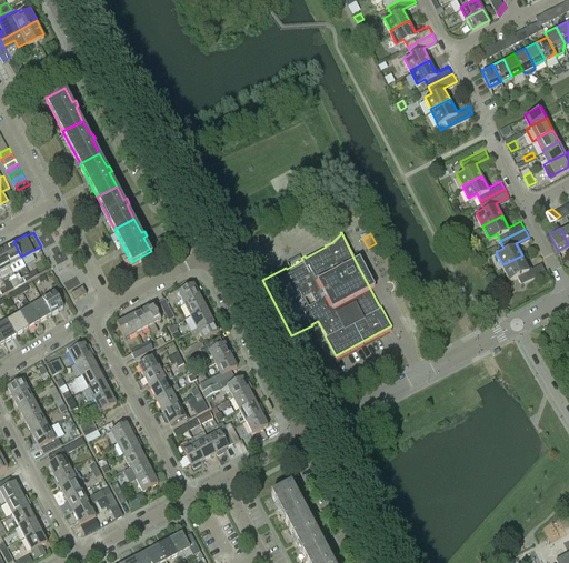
[(13,241),(1,247),(10,262),(21,257),(13,241)]
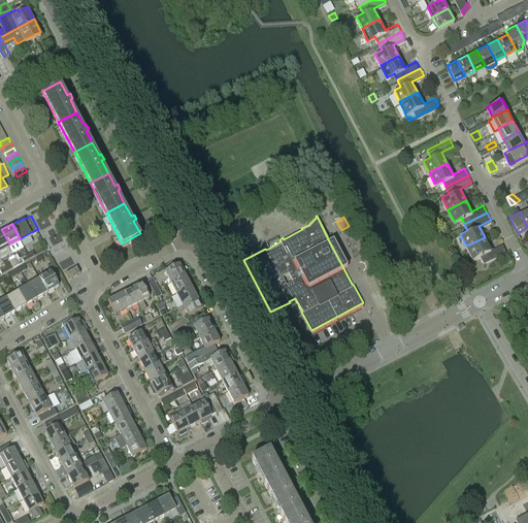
[(0,249),(9,243),(1,229),(0,230),(0,249)]
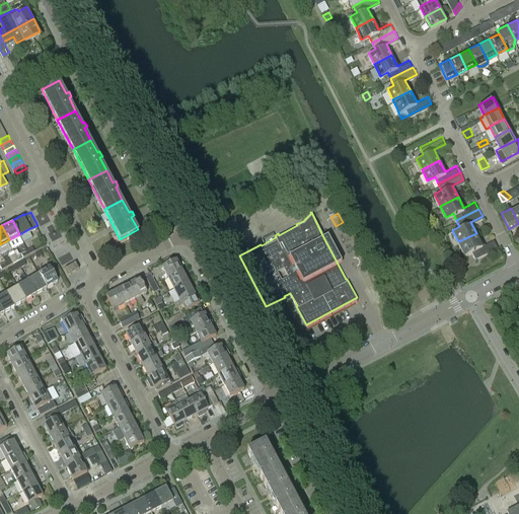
[(93,237),(98,248),(108,243),(103,233),(93,237)]
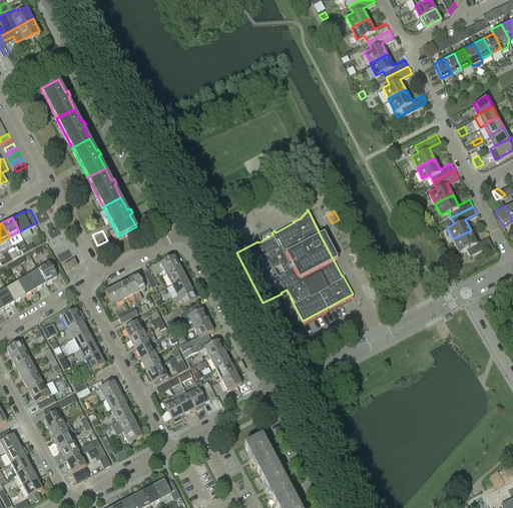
[(471,230),(453,238),(459,249),(466,246),(469,254),(491,242),(488,235),(476,241),(471,230)]
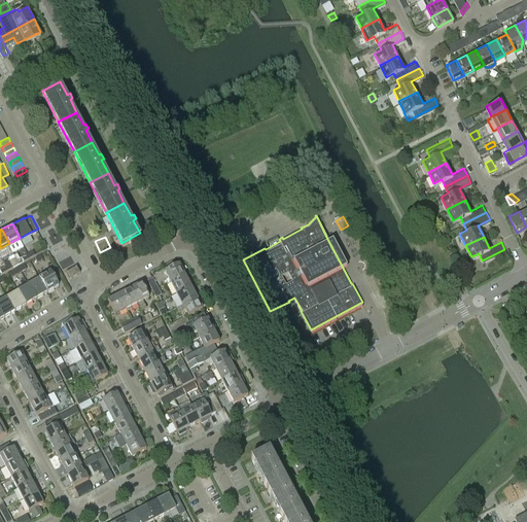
[(27,250),(15,256),(19,261),(29,254),(27,250)]
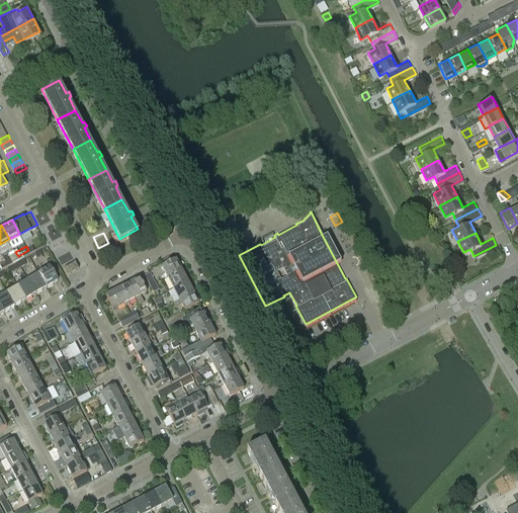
[(18,256),(15,252),(11,254),(8,250),(2,253),(5,258),(5,257),(7,262),(18,256)]
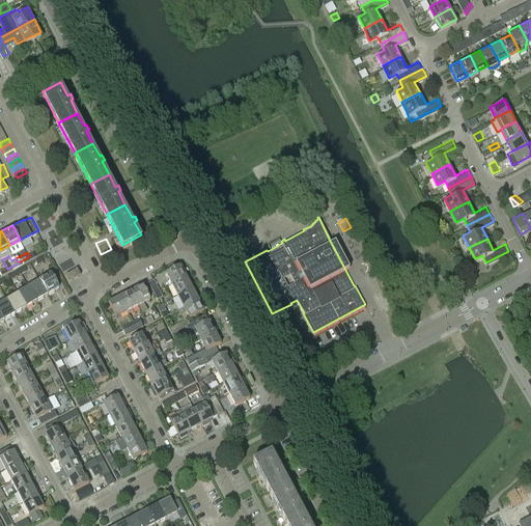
[(172,281),(186,274),(180,263),(166,270),(172,281)]
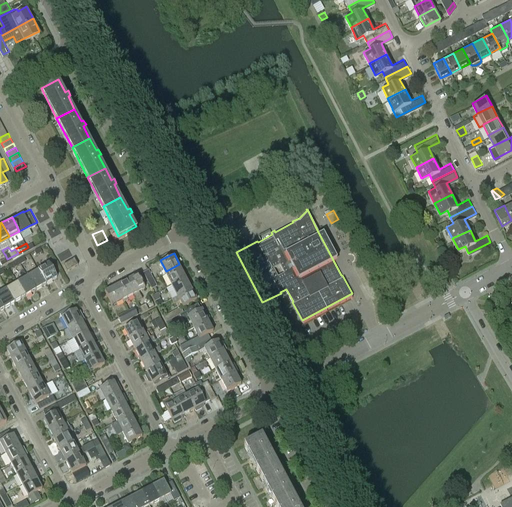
[(74,255),(63,261),(67,267),(77,261),(74,255)]
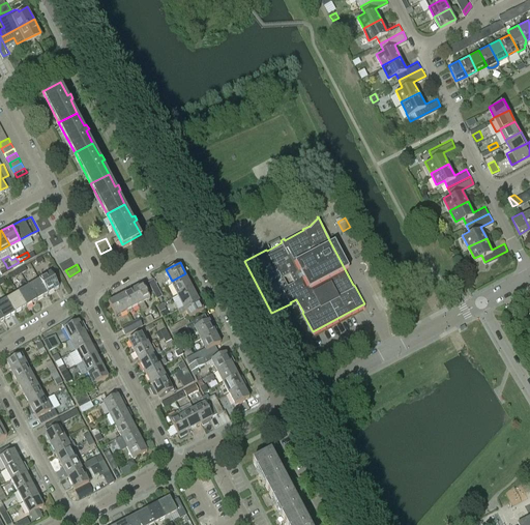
[(19,265),(7,271),(10,275),(21,270),(19,265)]
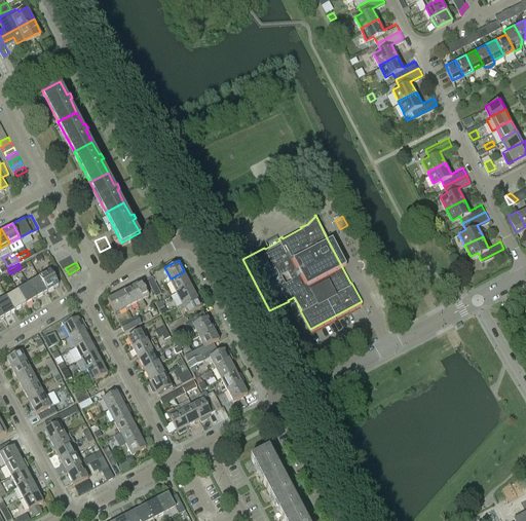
[(39,273),(47,288),(59,282),(49,267),(39,273)]
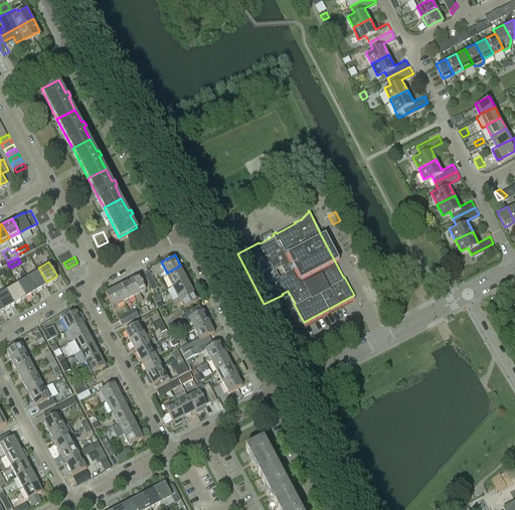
[(186,277),(180,266),(167,273),(172,284),(186,277)]
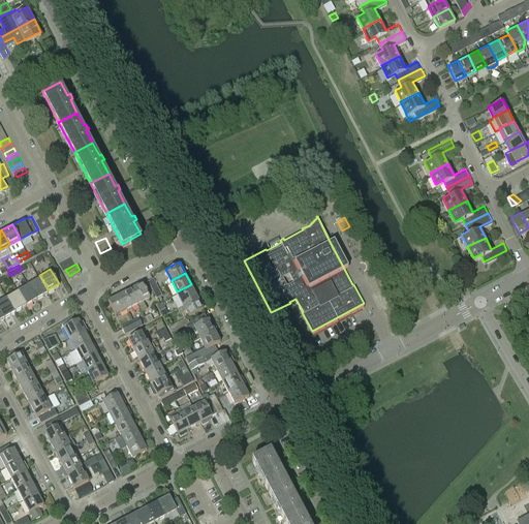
[(48,289),(39,275),(28,282),(36,297),(48,289)]
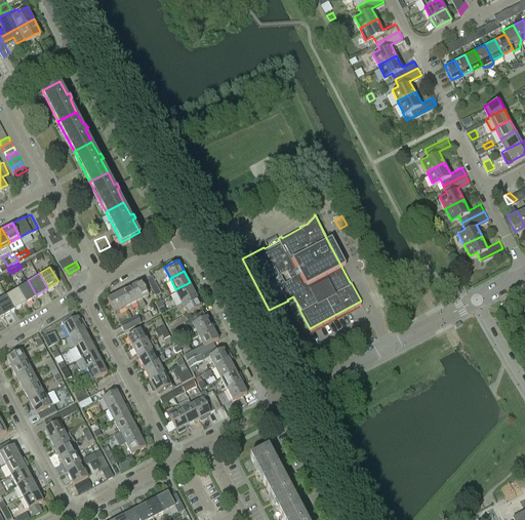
[(153,287),(158,284),(152,273),(147,276),(153,287)]
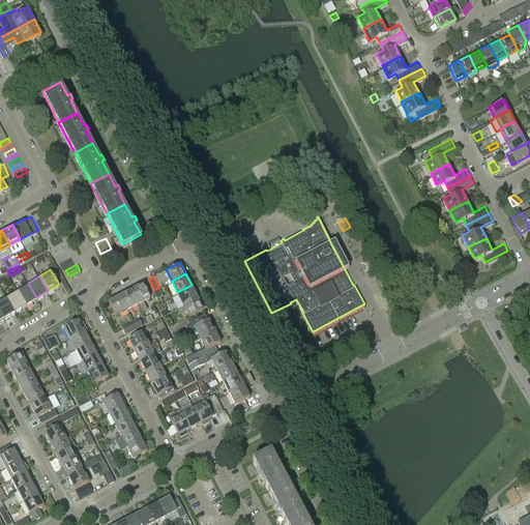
[(142,281),(130,287),(139,301),(138,301),(142,309),(147,305),(143,298),(149,295),(142,281)]
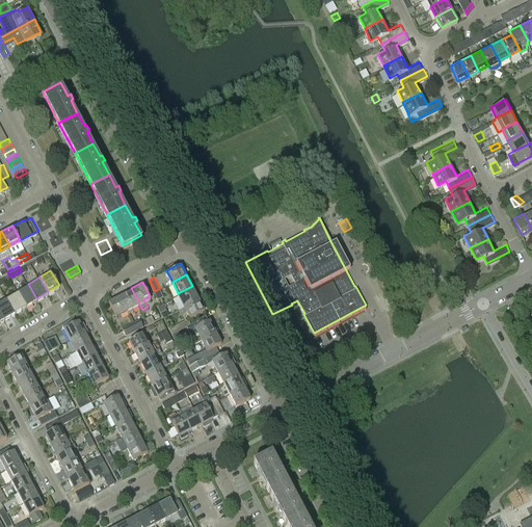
[(36,298),(28,284),(18,290),(26,305),(36,298)]
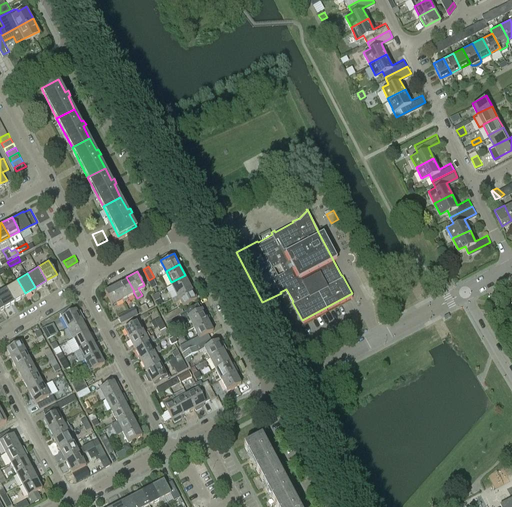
[(185,275),(171,282),(177,292),(191,285),(185,275)]
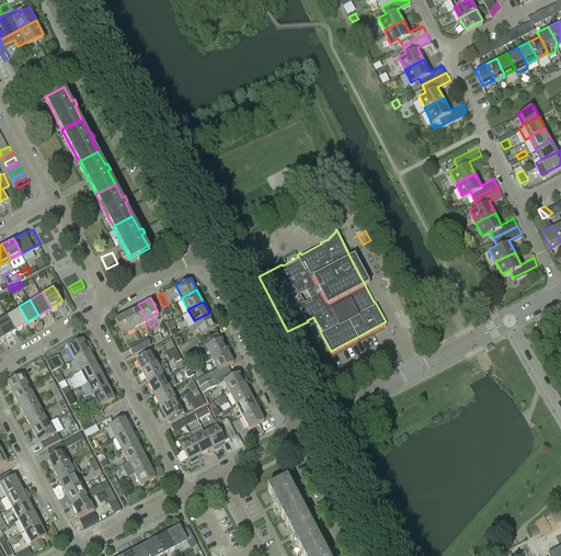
[(147,319),(138,304),(127,309),(135,325),(146,319),(147,319)]
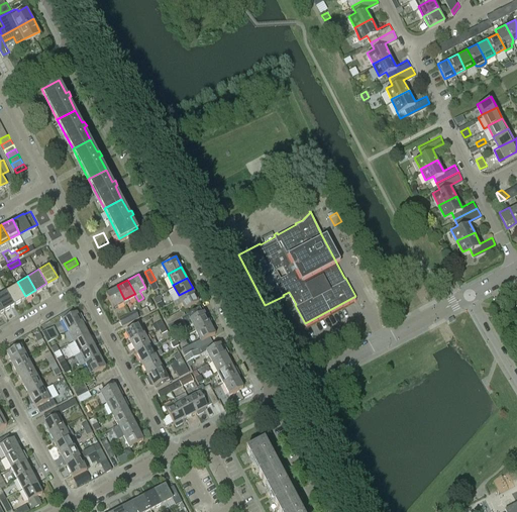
[(156,280),(150,283),(153,288),(159,285),(156,280)]
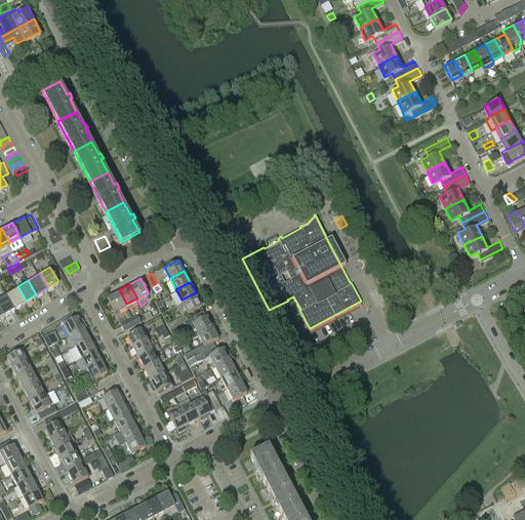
[(26,301),(17,286),(7,292),(15,307),(26,301)]
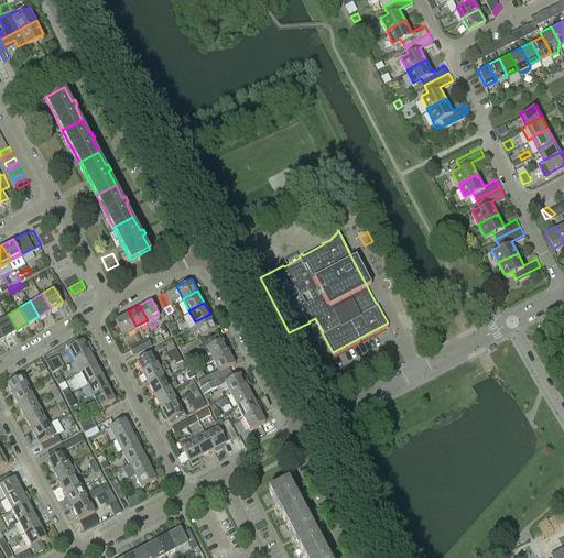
[(136,326),(128,310),(115,318),(123,332),(136,326)]
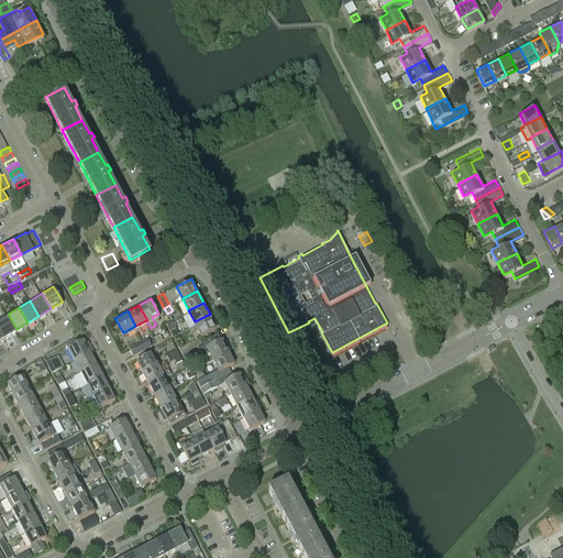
[(17,329),(8,314),(0,317),(0,328),(4,336),(17,329)]
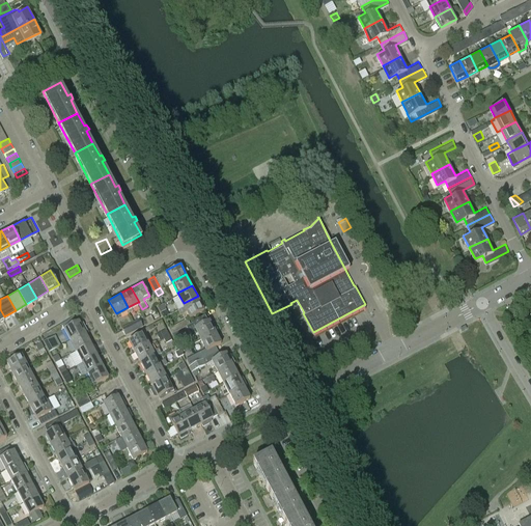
[(198,296),(184,303),(190,315),(204,308),(203,307),(206,305),(202,299),(200,300),(198,296)]
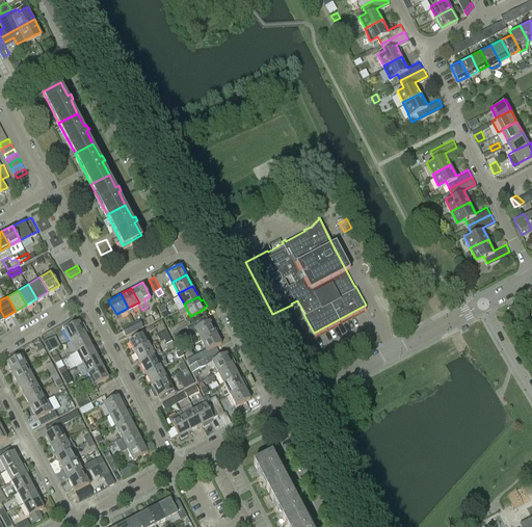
[(163,300),(157,304),(160,310),(166,306),(163,300)]
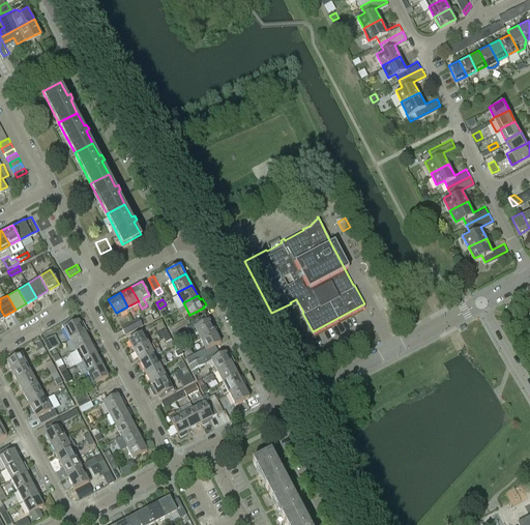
[(150,311),(145,314),(147,320),(153,317),(150,311)]
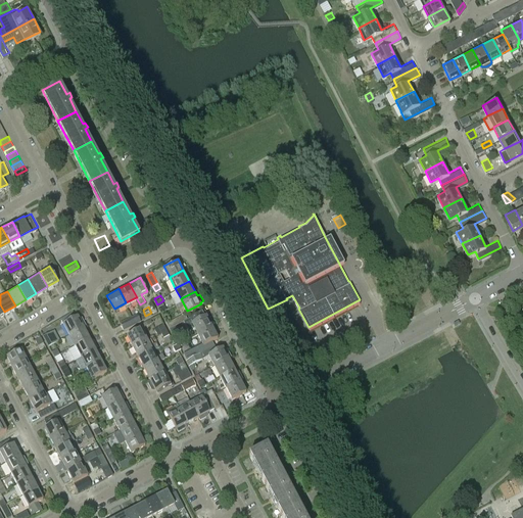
[(76,314),(75,311),(73,308),(60,315),(63,321),(76,314)]
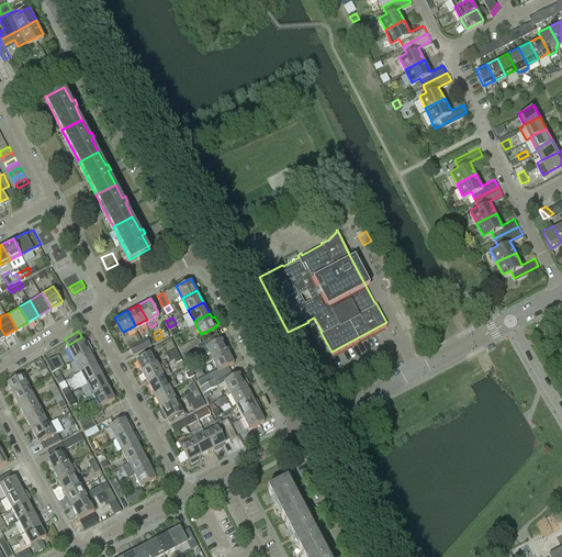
[(202,341),(201,340),(197,343),(203,352),(210,349),(213,356),(227,348),(227,347),(229,345),(225,340),(224,341),(218,331),(202,341)]
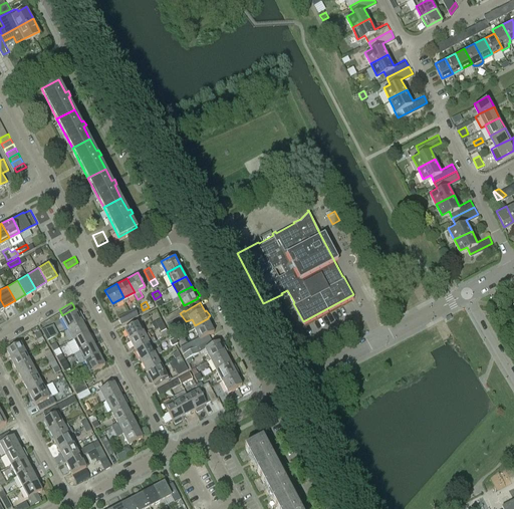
[(129,308),(133,315),(139,312),(135,305),(129,308)]
